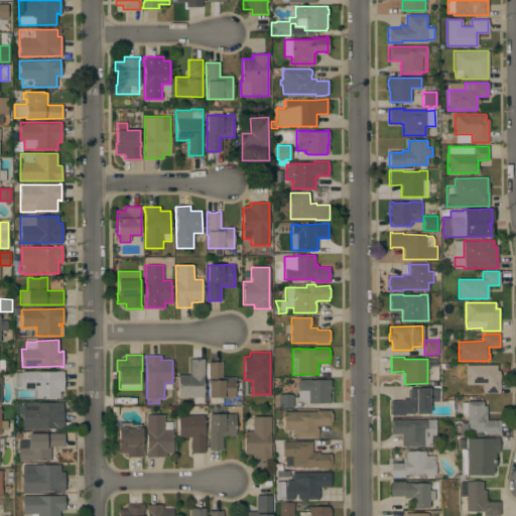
[(178,397),(178,375),(190,375),(190,359),(205,359),(205,376),(204,376),(204,396),(178,397)]
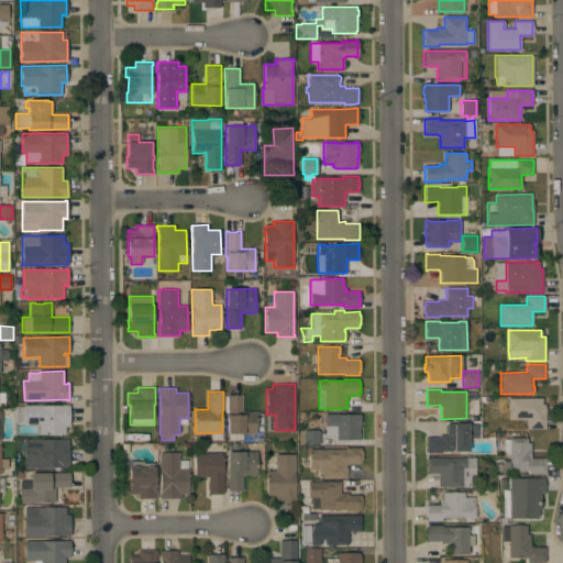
[(256,433),(243,433),(243,442),(229,442),(229,433),(228,433),(228,419),(227,419),(227,394),(230,394),(230,395),(239,395),(239,394),(242,394),(242,411),(256,411),(256,433)]
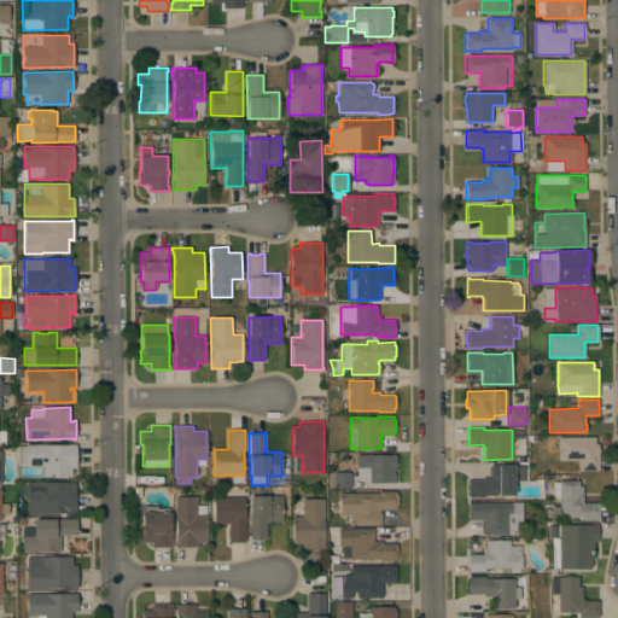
[(595,437),(595,443),(599,443),(599,471),(578,471),(578,460),(558,460),(558,437),(595,437)]
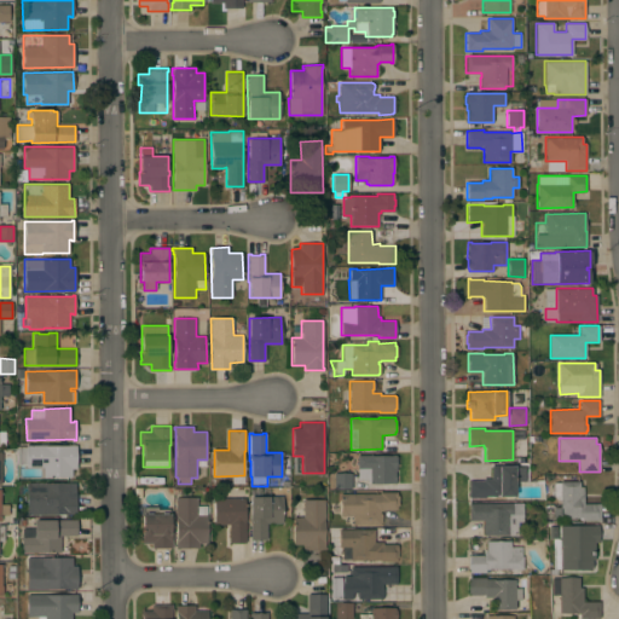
[(25,445),(76,445),(76,468),(71,468),(71,476),(44,476),(44,467),(27,467),(25,445)]
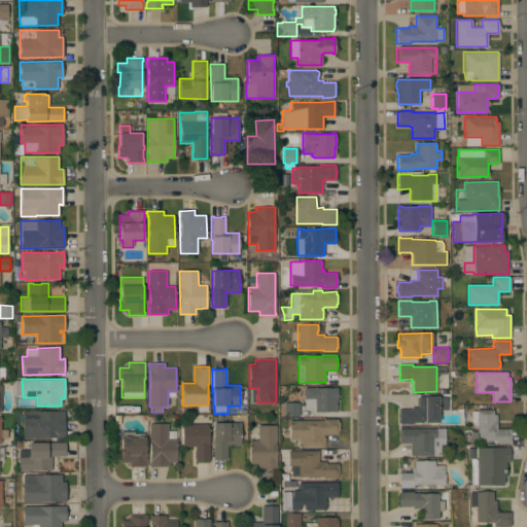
[(337,387),(337,389),(339,389),(339,396),(338,396),(338,400),(337,400),(337,412),(315,412),(315,410),(312,410),(312,408),(305,408),(304,387),(337,387)]
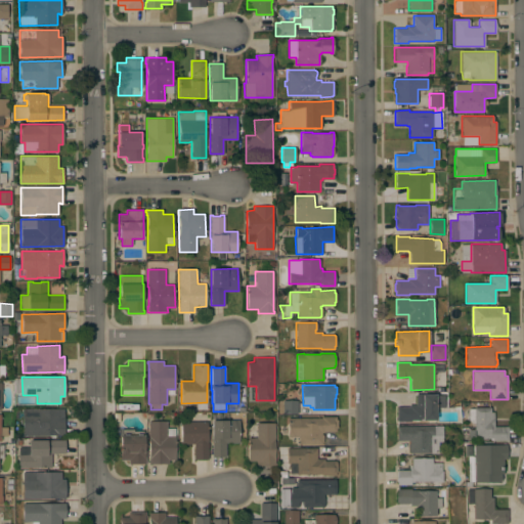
[(444,407),(435,407),(436,420),(410,420),(410,422),(397,422),(397,407),(409,407),(409,405),(416,404),(416,394),(424,394),(424,395),(444,395),(444,407)]
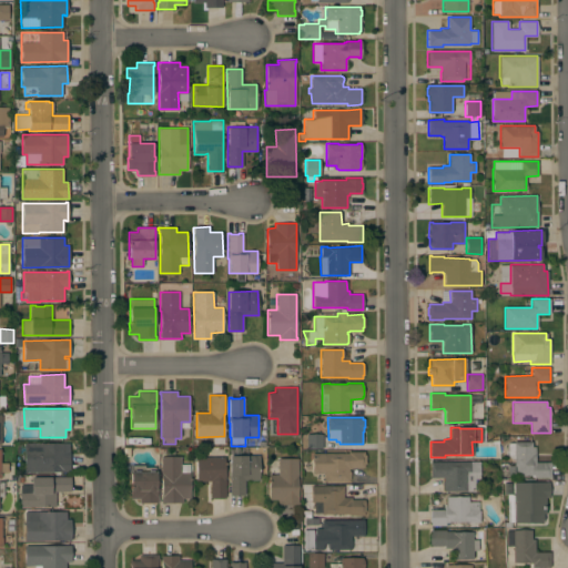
[(323,448),(306,448),(306,434),(322,434),(323,448)]
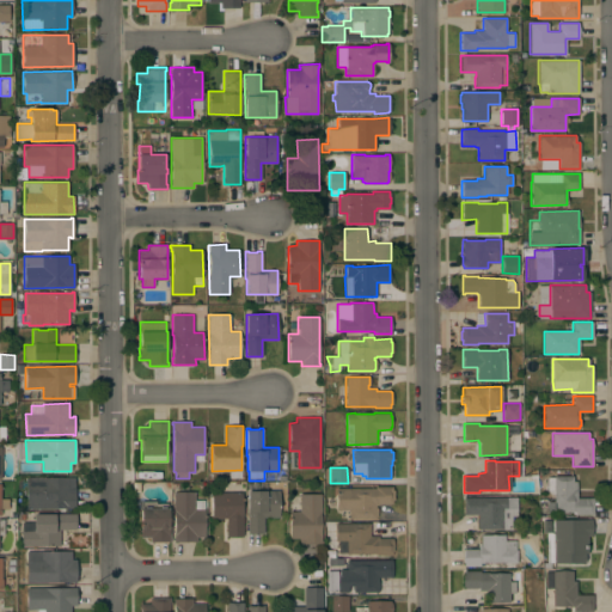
[(26,508),(26,489),(16,489),(16,476),(26,476),(26,477),(75,477),(75,508),(26,508)]
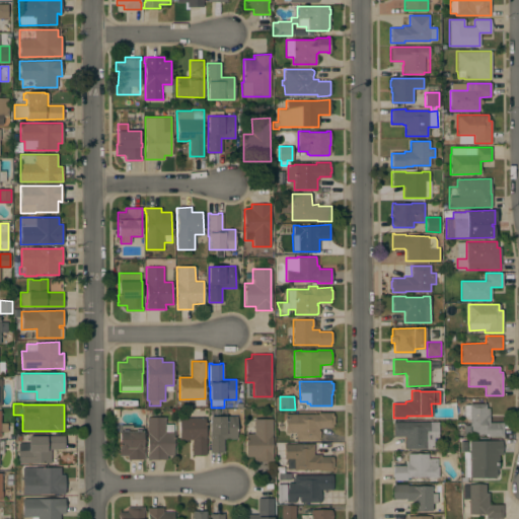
[(488,436),(488,435),(464,435),(464,426),(469,426),(469,403),(486,403),(486,408),(490,408),(490,422),(504,422),(504,436),(488,436)]
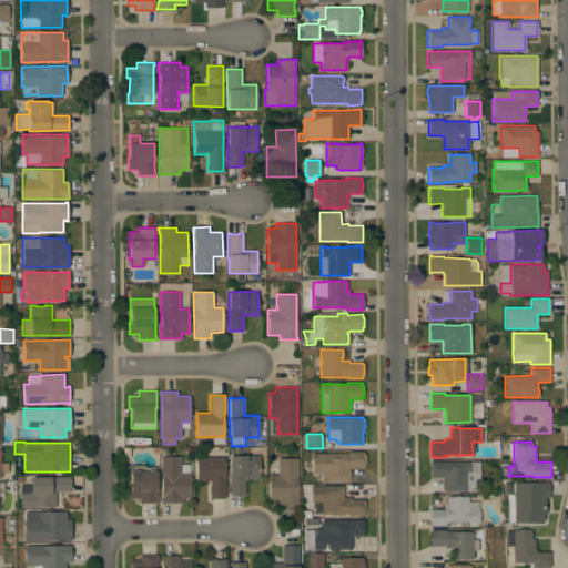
[(348,453),(348,452),(364,452),(364,454),(365,454),(366,464),(364,464),(364,467),(351,467),(351,468),(348,469),(348,470),(351,470),(351,479),(348,479),(348,482),(323,482),(323,473),(312,473),(312,453),(348,453)]
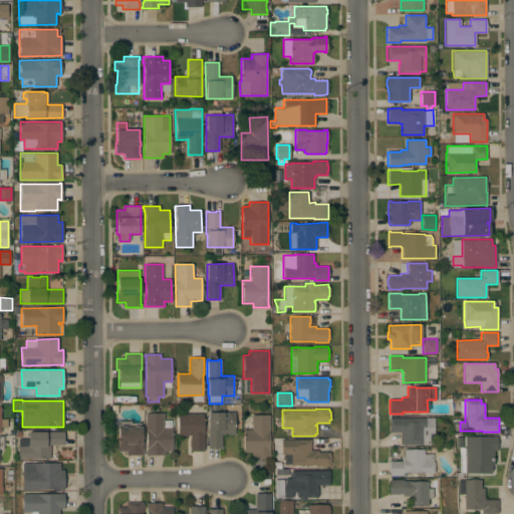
[(208,412),(234,412),(235,434),(221,434),(221,448),(208,448),(208,412)]
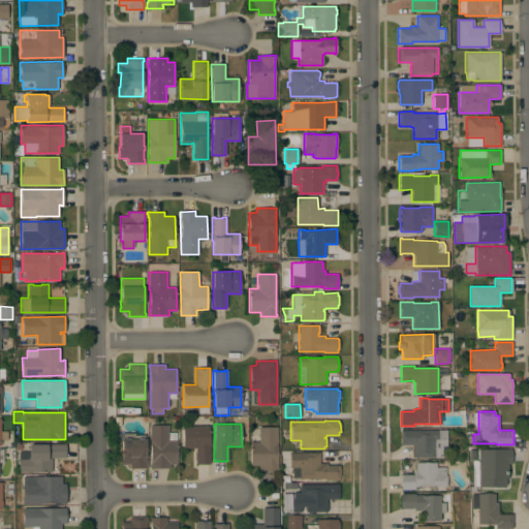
[(150,468),(150,463),(151,463),(151,441),(150,441),(150,425),(168,426),(168,432),(177,432),(177,440),(178,440),(178,464),(170,464),(170,468),(150,468)]
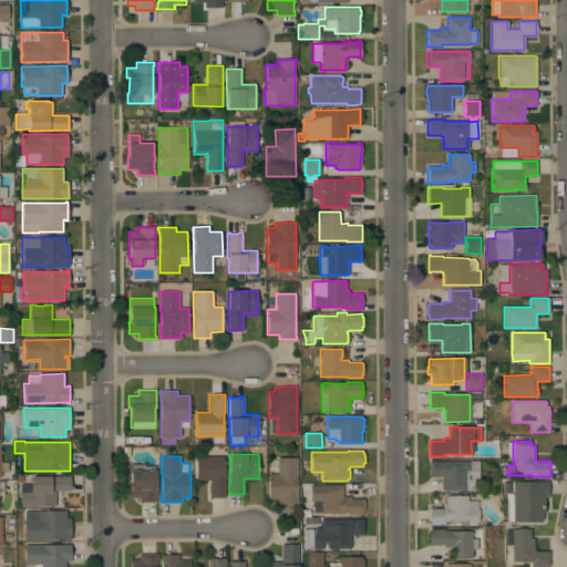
[(225,456),(225,497),(209,497),(209,480),(197,480),(197,478),(195,478),(195,456),(225,456)]
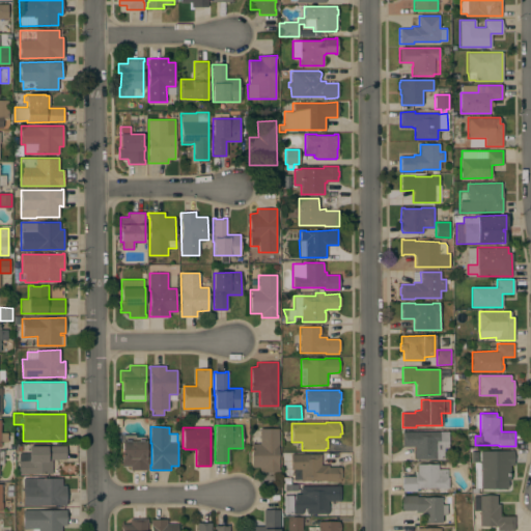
[(279,469),(280,469),(280,471),(260,472),(260,467),(251,467),(251,428),(278,428),(279,469)]
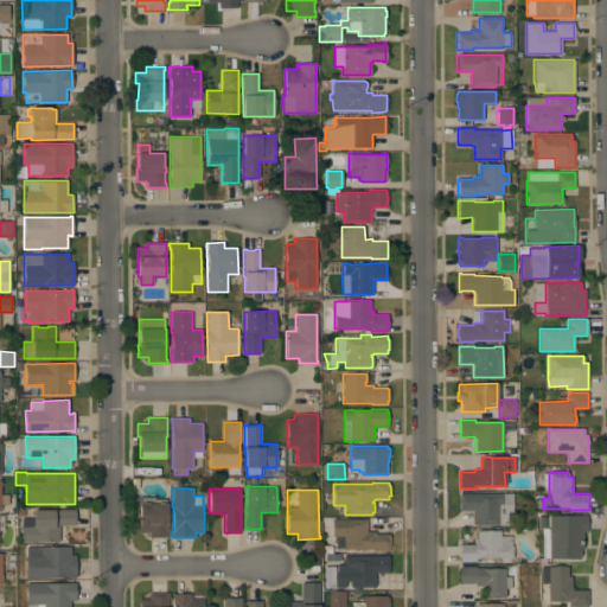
[(504,493),(512,493),(512,503),(508,504),(508,524),(474,524),(474,523),(473,523),(473,515),(474,515),(474,510),(460,510),(460,493),(504,493)]
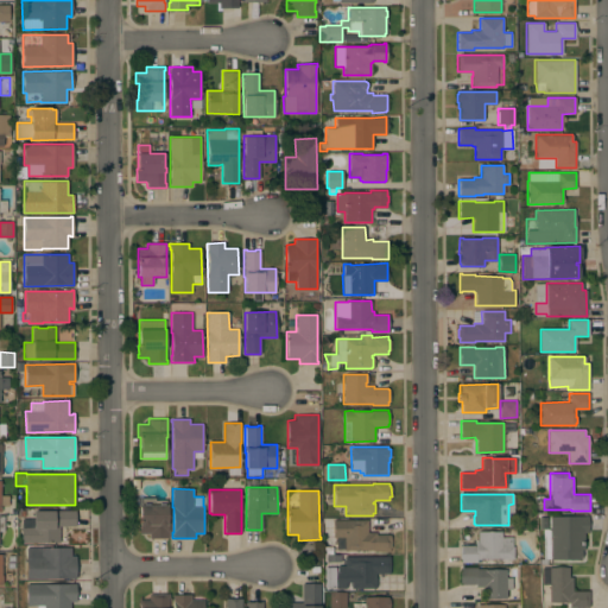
[(150,538),(150,533),(139,533),(139,524),(140,524),(140,498),(154,498),(154,500),(166,500),(166,505),(168,505),(169,538),(150,538)]
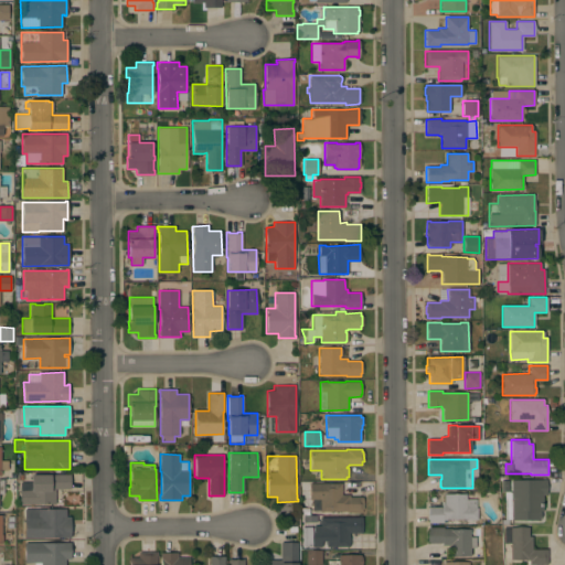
[(71,489),(55,489),(55,503),(20,504),(20,490),(21,490),(20,482),(31,482),(31,475),(71,475),(71,489)]
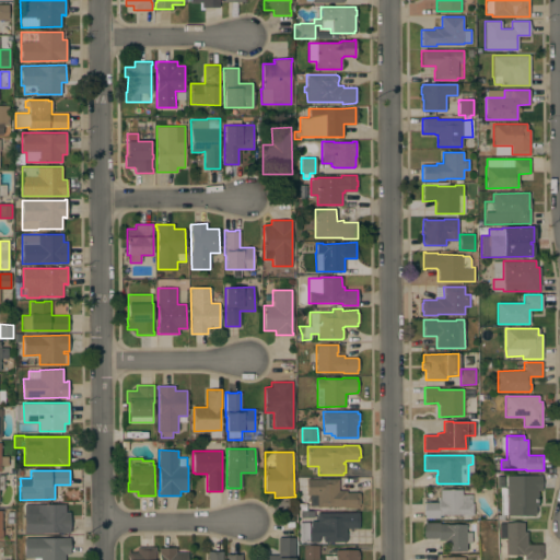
[(541,475),(541,490),(537,490),(537,506),(535,506),(535,508),(536,508),(536,513),(535,513),(535,515),(506,515),(506,514),(503,514),(503,520),(498,520),(498,514),(501,514),(500,487),(497,487),(497,476),(503,476),(503,487),(506,487),(506,476),(541,475)]
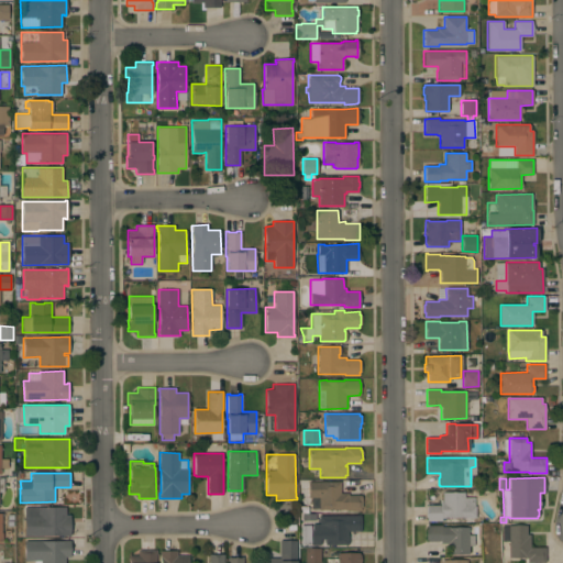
[(340,482),(340,493),(348,493),(348,495),(361,495),(361,498),(362,498),(362,507),(361,507),(361,510),(346,510),(346,509),(319,509),(319,497),(308,497),(308,482),(340,482)]
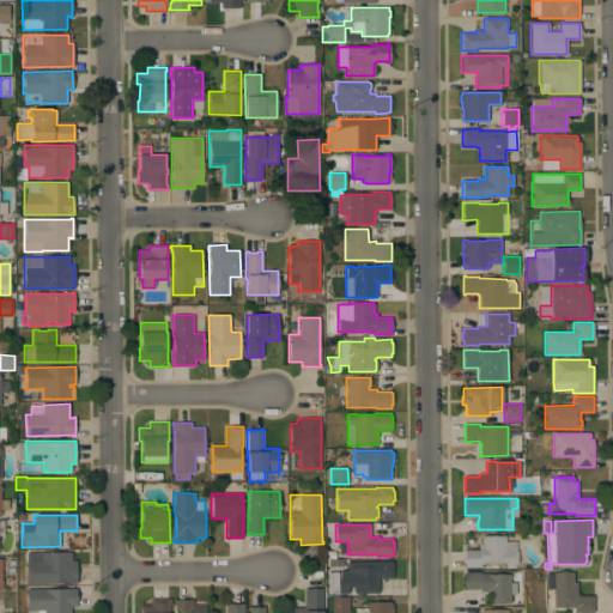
[(505,535),(505,541),(516,541),(516,551),(519,551),(519,562),(523,562),(523,569),(517,569),(517,564),(480,564),(480,566),(465,566),(465,550),(479,550),(479,546),(481,546),(481,535),(505,535)]
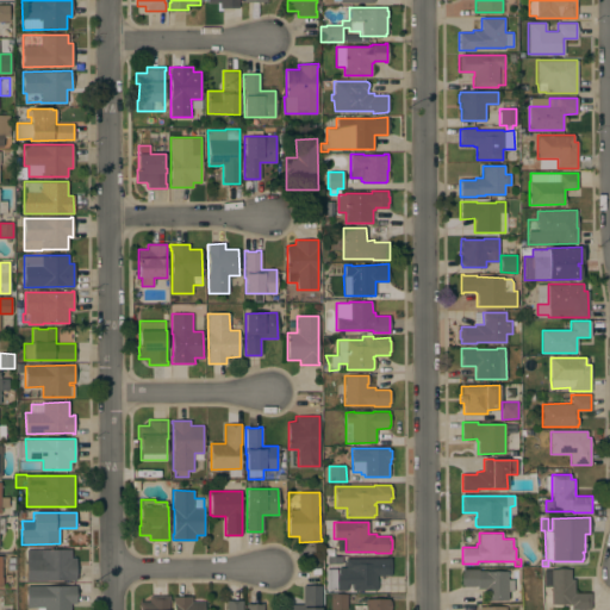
[(26,580),(26,549),(72,549),(72,558),(76,558),(76,580),(26,580)]
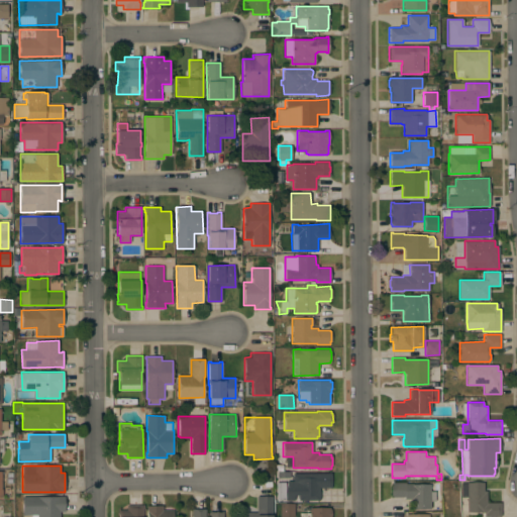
[(286,500),(286,485),(287,485),(287,481),(293,481),(293,474),(331,473),(331,487),(319,488),(319,500),(286,500)]
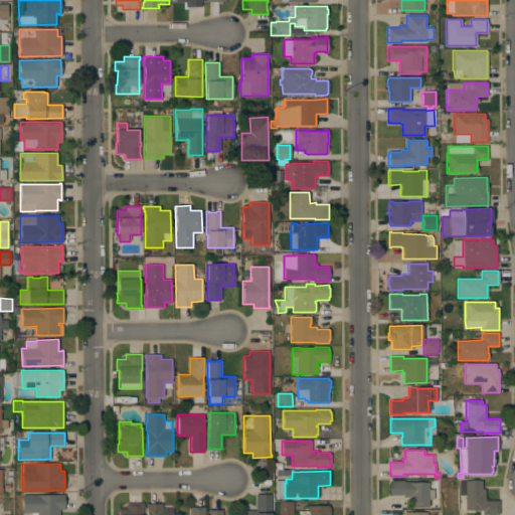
[(404,480),(404,481),(411,481),(411,482),(428,482),(428,489),(434,489),(434,499),(428,499),(428,506),(409,506),(408,506),(408,499),(409,499),(409,497),(402,497),(402,495),(390,495),(390,493),(389,493),(389,483),(391,483),(391,480),(404,480)]
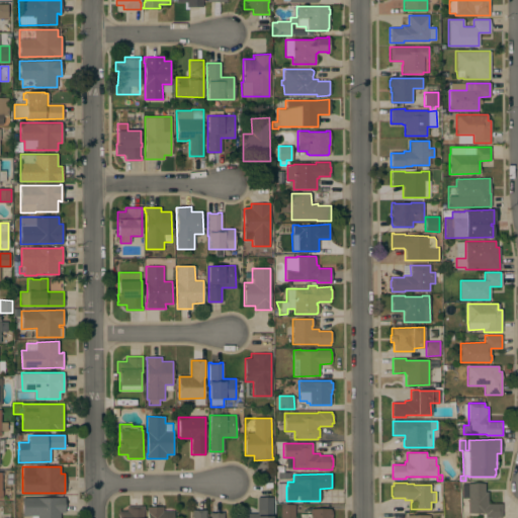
[(502,517),(485,517),(485,513),(482,513),(482,512),(462,513),(461,484),(484,483),(485,492),(488,492),(488,504),(502,503),(502,517)]
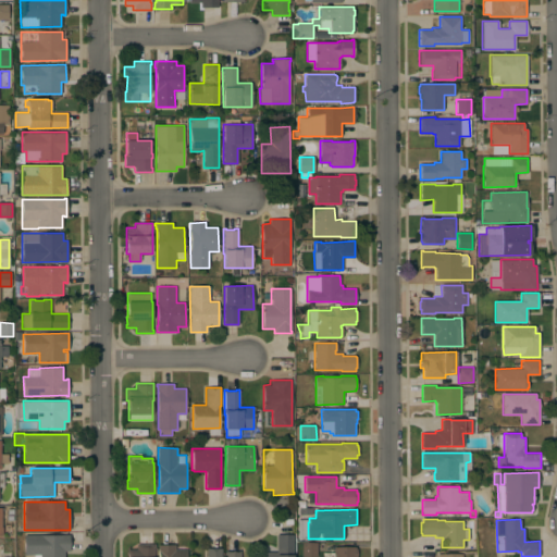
[(70,534),(70,551),(64,551),(64,556),(34,556),(34,554),(24,554),(24,534),(70,534)]
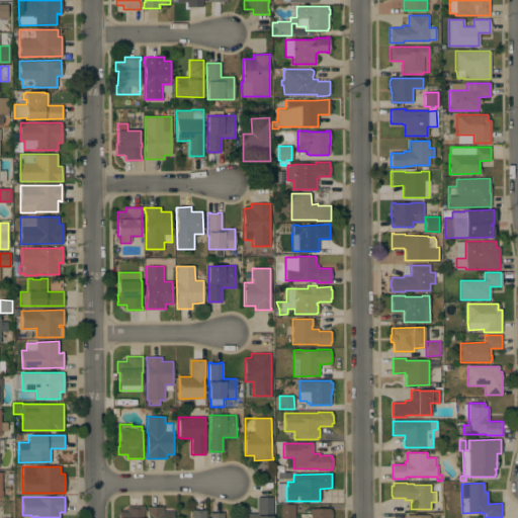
[(272,517),(245,517),(246,513),(257,513),(257,497),(273,497),(272,517)]
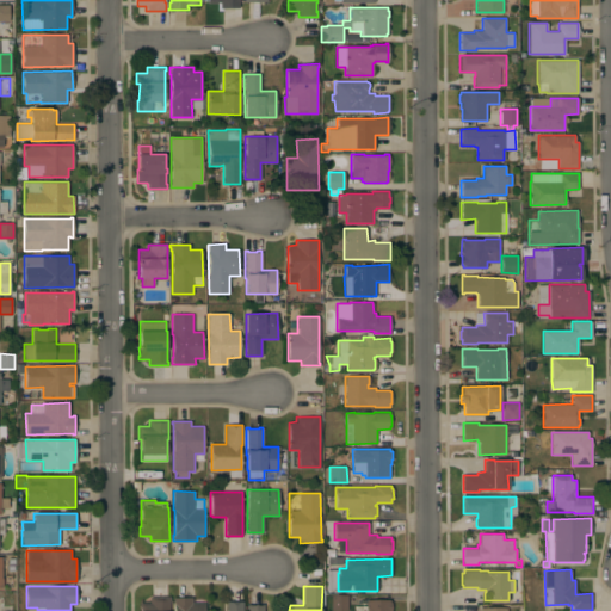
[(331,594),(347,594),(347,610),(331,610),(331,594)]
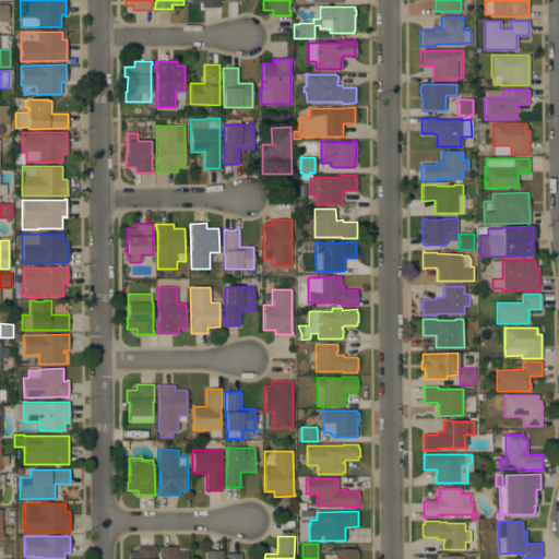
[(128,558),(128,550),(138,550),(138,546),(156,545),(156,550),(154,550),(154,558),(128,558)]
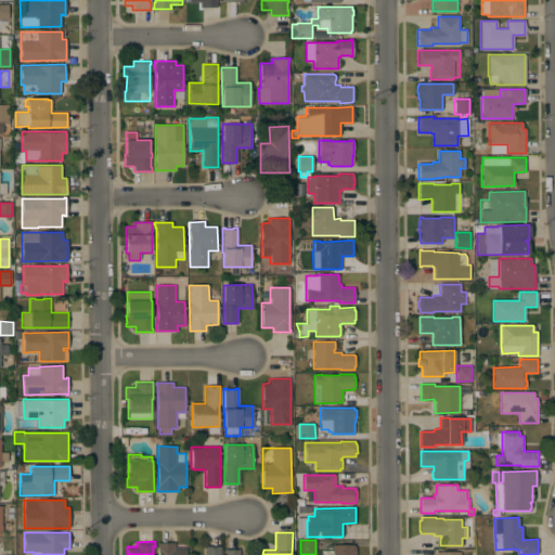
[(158,554),(158,545),(157,545),(157,542),(175,542),(175,547),(186,547),(186,554),(158,554)]
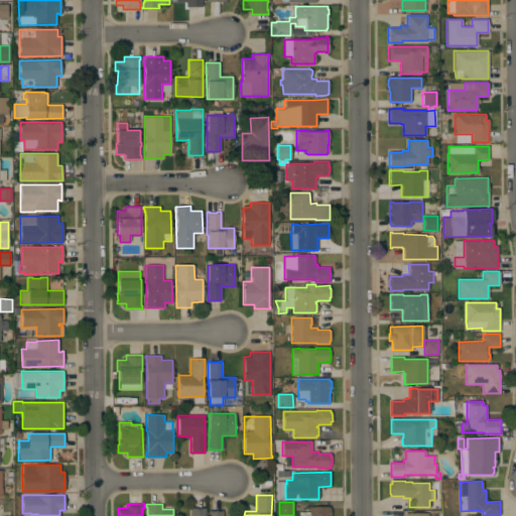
[(298,515),(298,511),(309,511),(309,506),(330,506),(330,508),(331,508),(331,515),(298,515)]
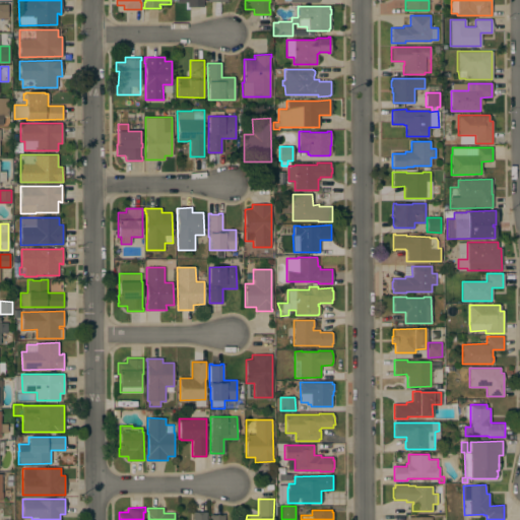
[(206,519),(193,519),(193,511),(207,511),(206,519)]
